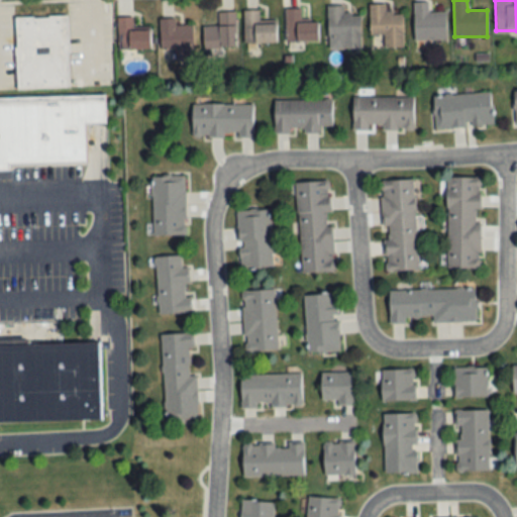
[(414,39),(446,39),(446,12),(428,12),(428,2),(414,2),(414,39)]
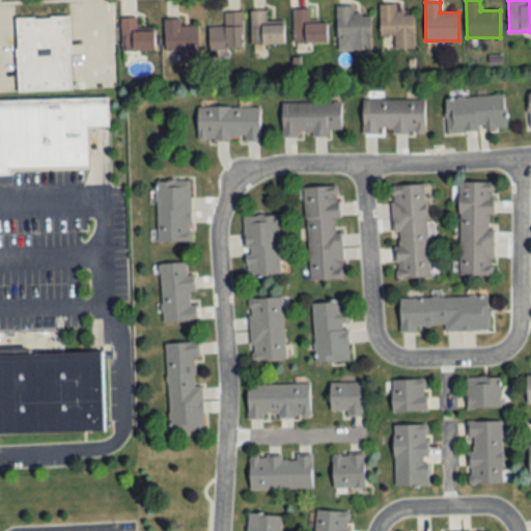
[(413,14),(396,14),(396,4),(380,4),(380,36),(393,36),(393,49),(414,49),(413,14)]
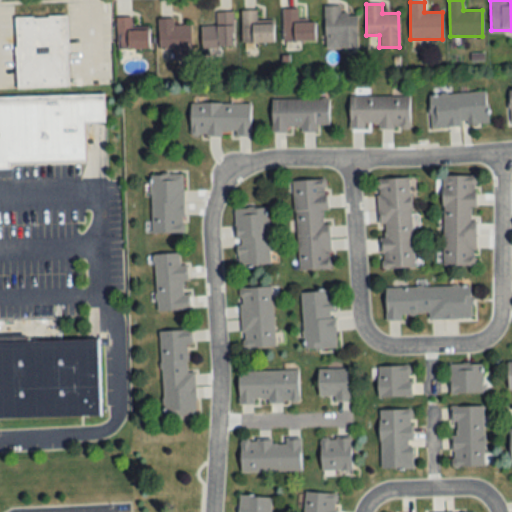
[(324,6),(324,48),(357,48),(357,14),(340,14),(340,6),(324,6)]
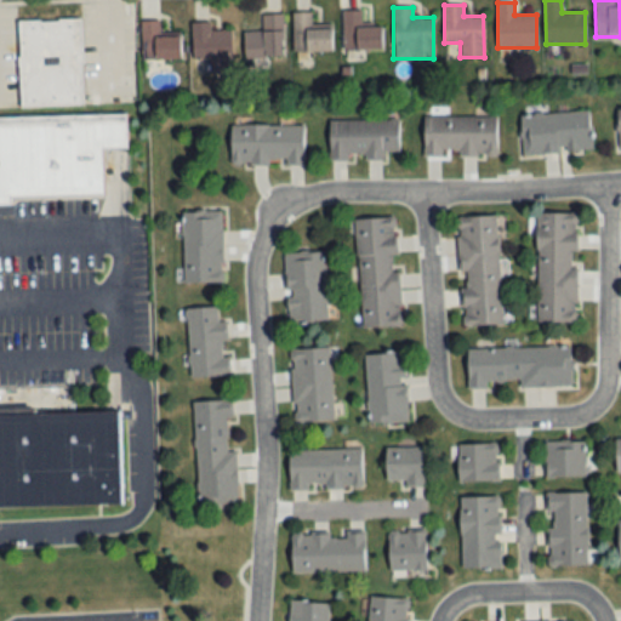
[(343,10),(343,50),(383,50),(383,28),(362,28),(362,10),(343,10)]
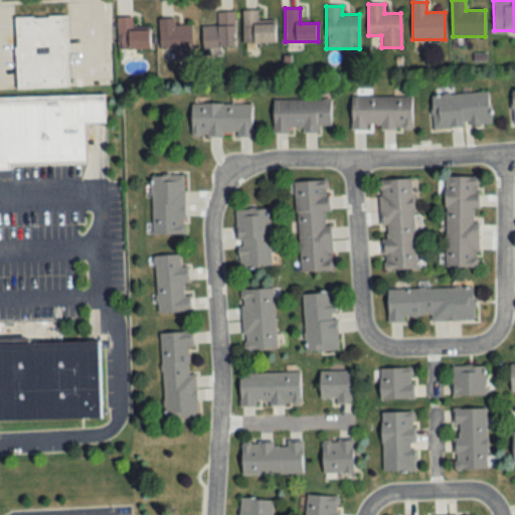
[(258,10),(243,10),(243,43),(276,43),(276,24),(258,24),(258,10)]
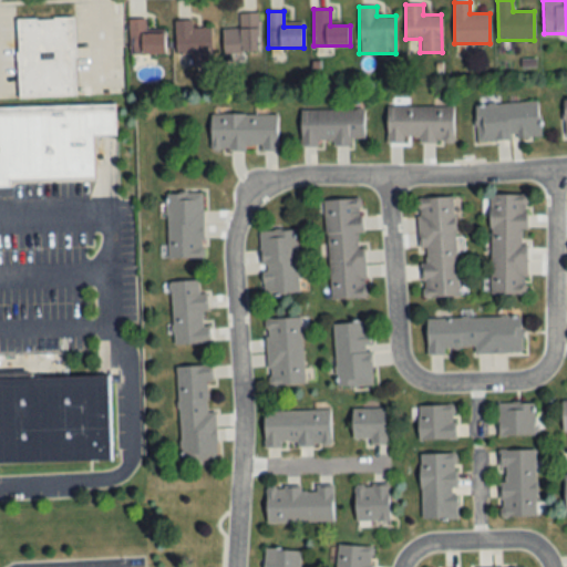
[(223,52),(259,52),(258,12),(238,13),(239,29),(223,29),(223,52)]
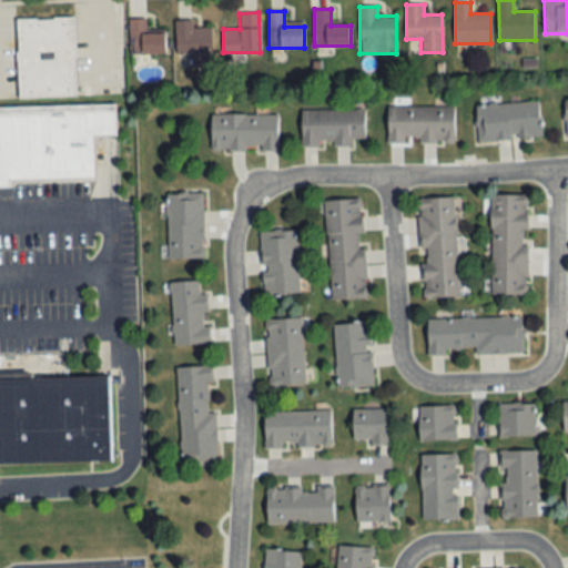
[(18,18),(18,98),(74,98),(74,18),(18,18)]
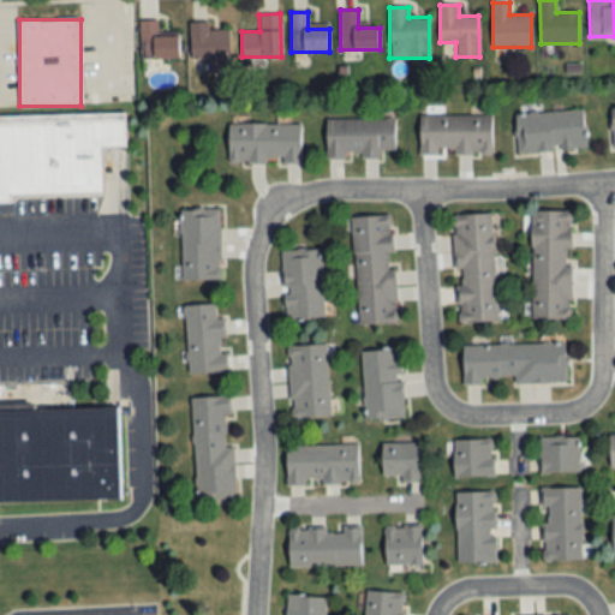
[(142,21),(142,60),(179,60),(179,36),(159,36),(159,21),(142,21)]
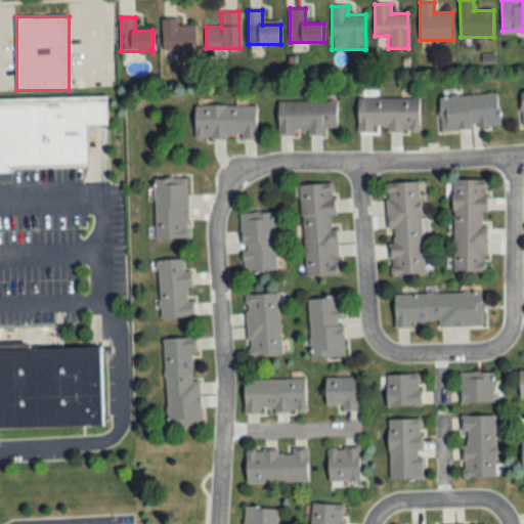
[(178,26),(177,19),(163,19),(163,50),(178,50),(178,62),(195,62),(195,26),(178,26)]
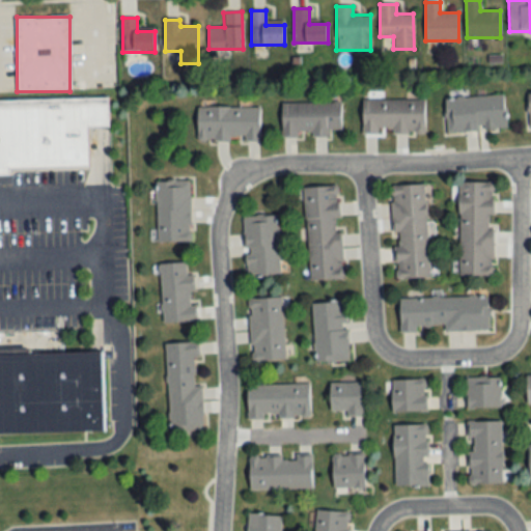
[(88,164),(9,166),(9,174),(0,174),(0,99),(108,95),(109,124),(87,126),(88,164)]
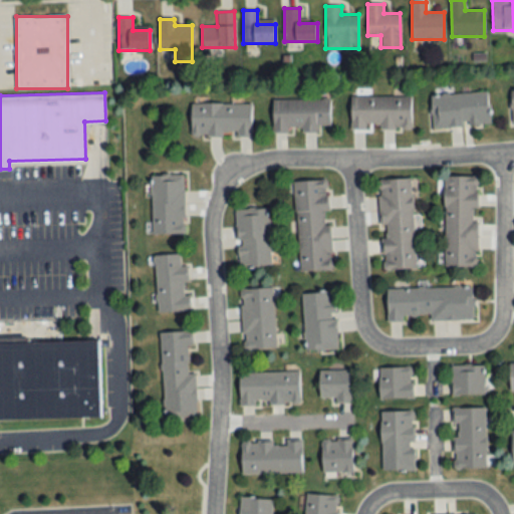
[(431,95),(433,129),(490,125),(488,92),(431,95)]
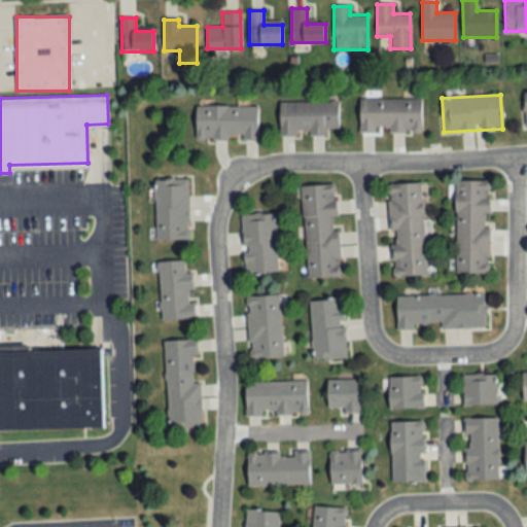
[(421,133),(421,99),(359,99),(359,133),(421,133)]
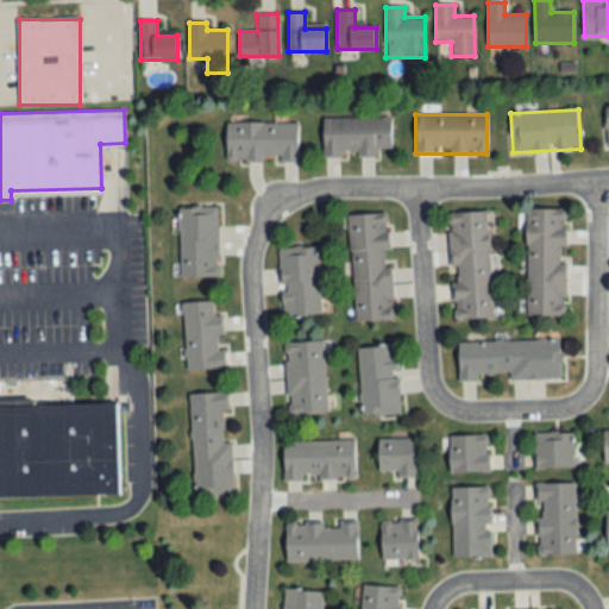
[(324,118),(324,157),(377,157),(377,149),(390,149),(390,118),(324,118)]
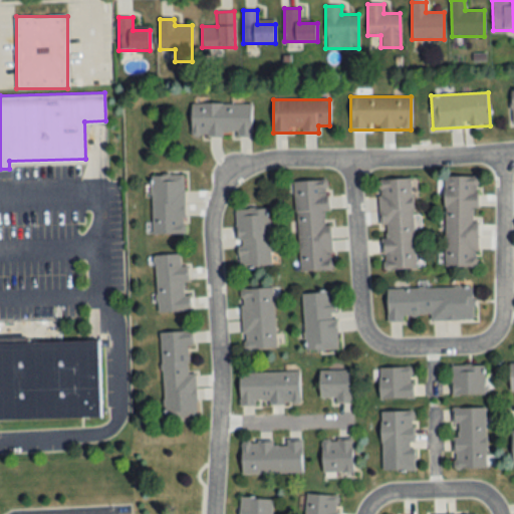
[(251,103),(191,103),(191,137),(251,137),(251,103)]
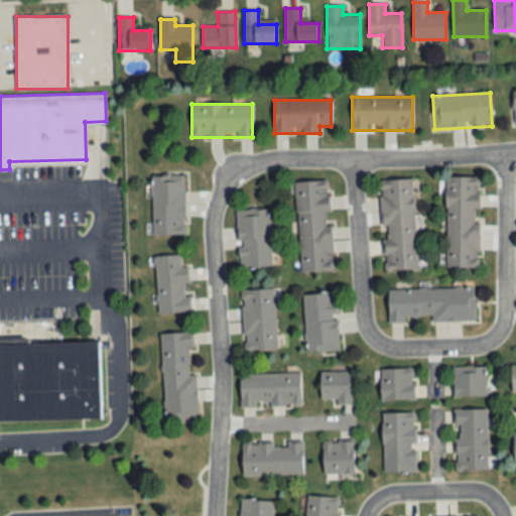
[(185,175),(152,175),(153,235),(185,234),(185,175)]
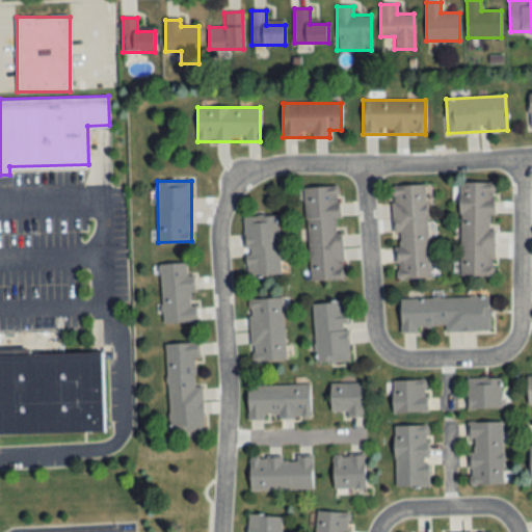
[(460,183),(460,275),(495,275),(495,183),(460,183)]
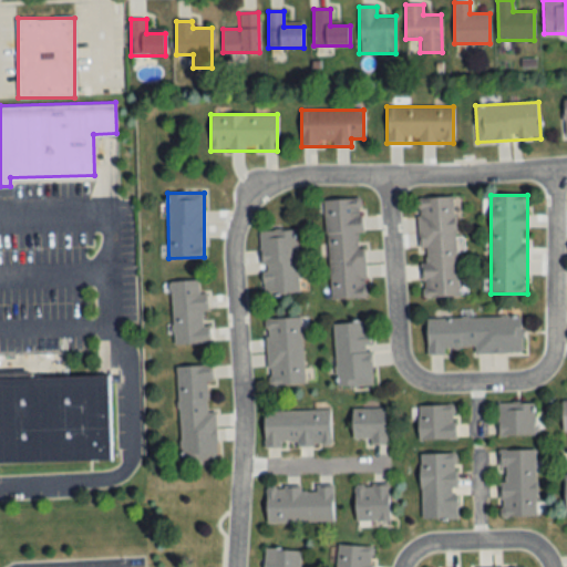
[(459,296),(454,197),(418,198),(422,297),(459,296)]
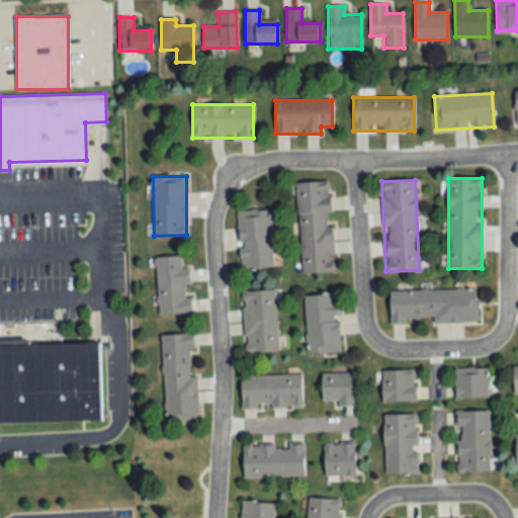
[(301,273),(336,271),(334,226),(331,226),(329,182),(297,183),(301,273)]
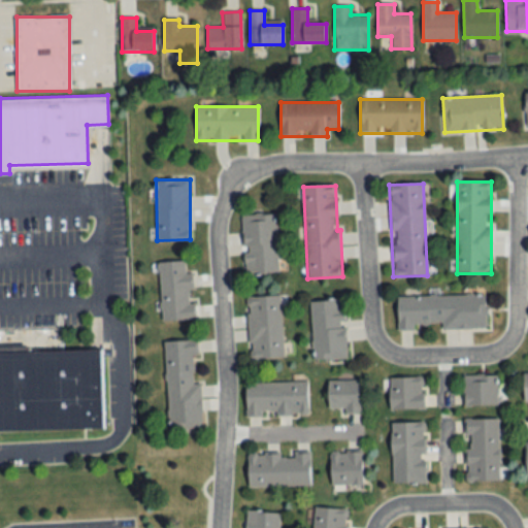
[(275,213),(242,216),(244,275),(278,274),(275,213)]
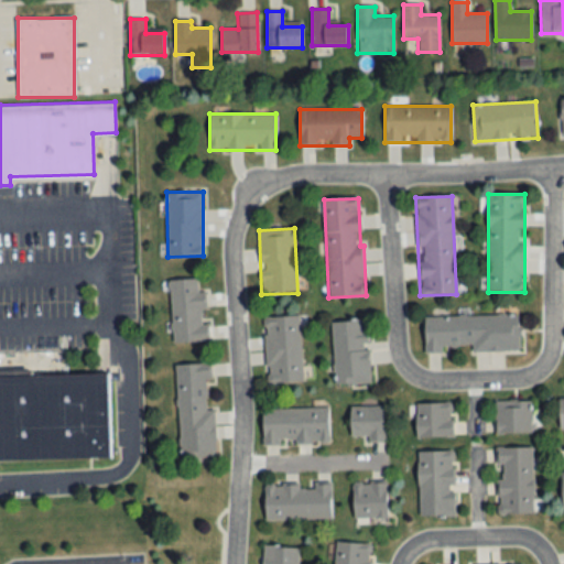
[(173,344),(208,343),(206,292),(199,292),(198,279),(170,280),(173,344)]
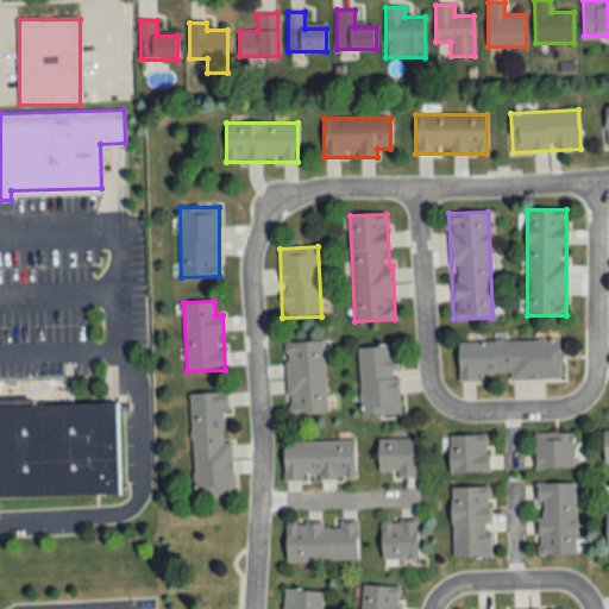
[(508,380),(560,380),(560,339),(459,341),(459,382),(477,382),(477,375),(508,374),(508,380)]
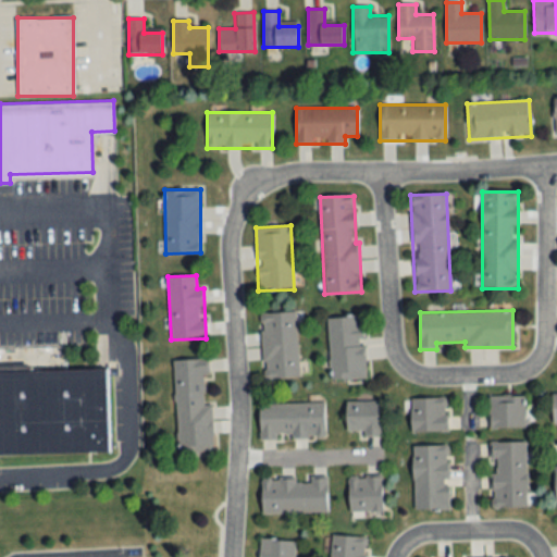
[(263,379),(299,378),(296,312),(260,313),(263,379)]
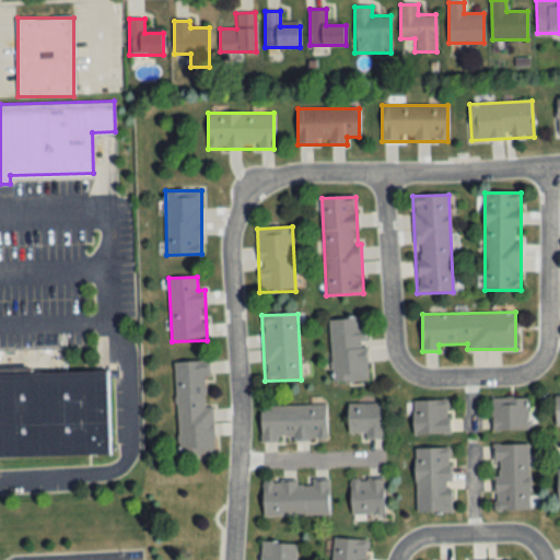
[(329,319),(334,383),(369,381),(365,317),(329,319)]
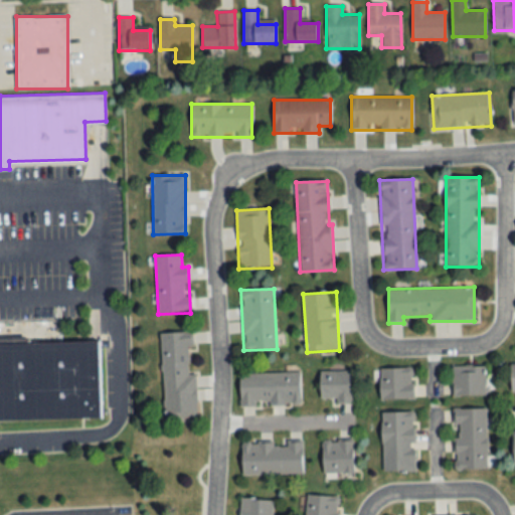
[(160,333),(165,418),(198,417),(196,373),(190,374),(188,350),(194,350),(193,332),(160,333)]
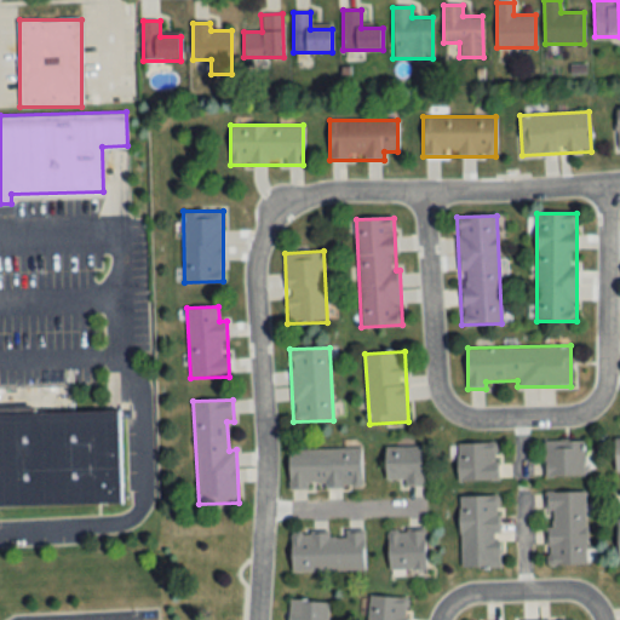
[(32,402),(0,403),(0,504),(122,500),(119,406),(32,409),(32,402)]
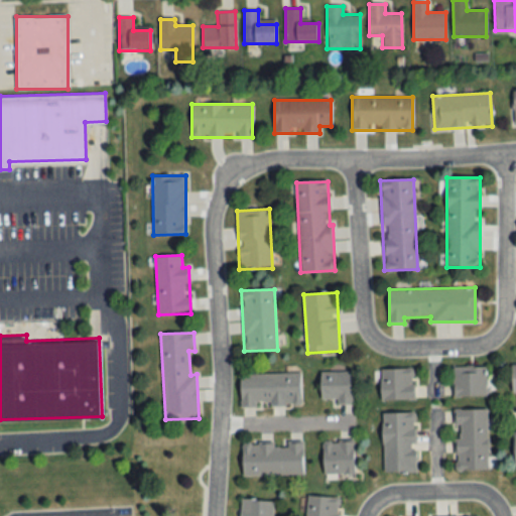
[(454,396),(487,396),(487,366),(454,366),(454,396)]
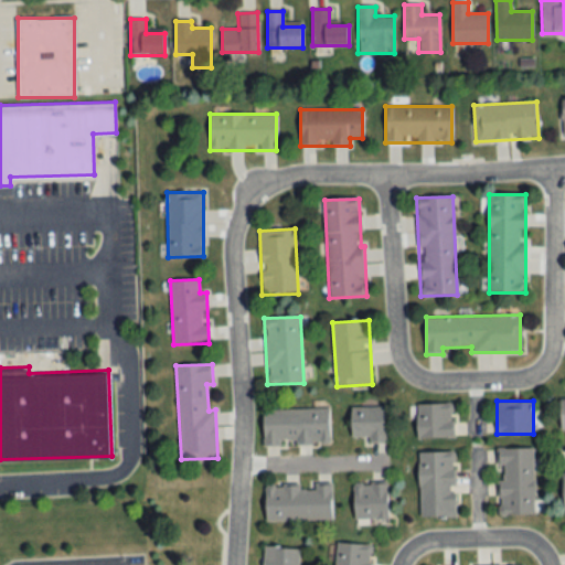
[(454,438),(454,403),(418,403),(418,438),(454,438)]
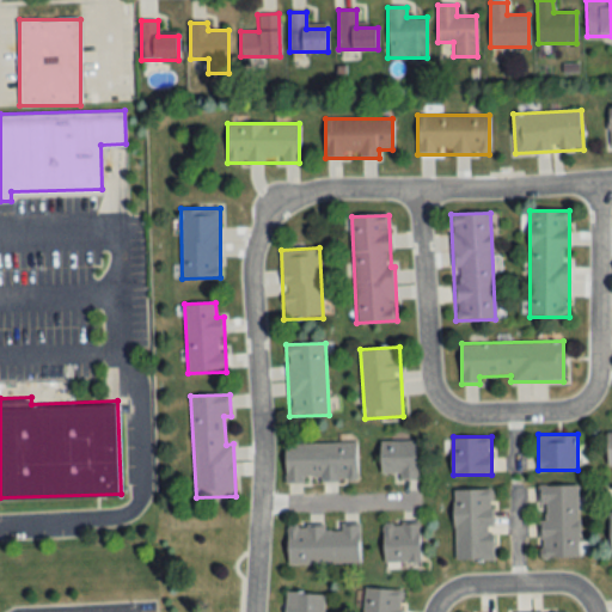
[(417,440),(381,440),(381,478),(417,478),(417,440)]
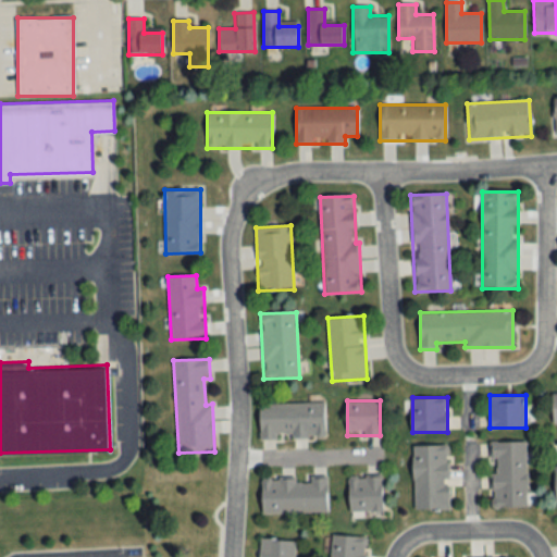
[(260,404),(260,438),(325,437),(325,403),(260,404)]
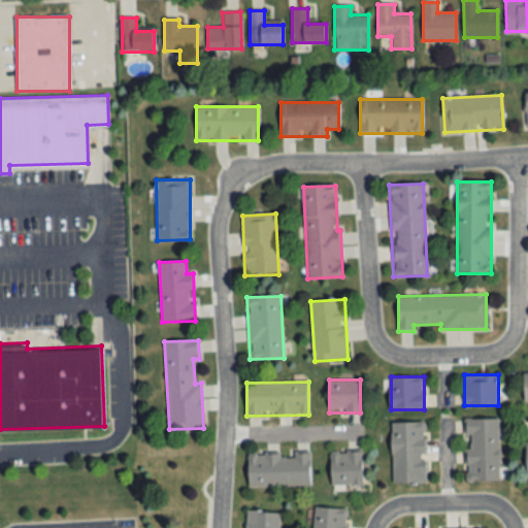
[(499,418),(466,418),(466,481),(499,481),(499,418)]
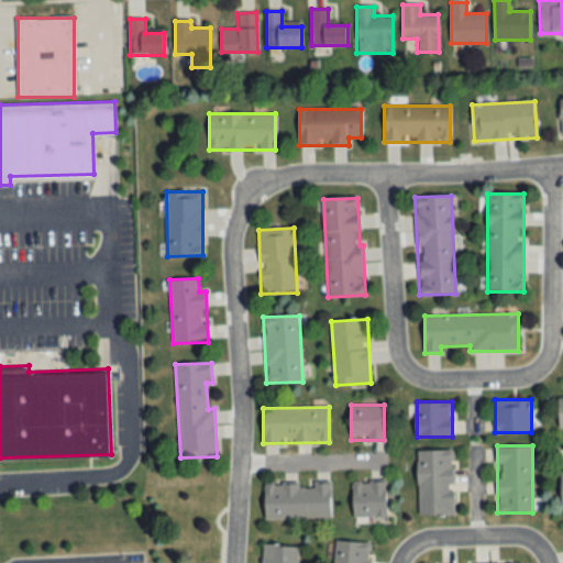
[(453,515),(453,450),(418,450),(418,515),(453,515)]
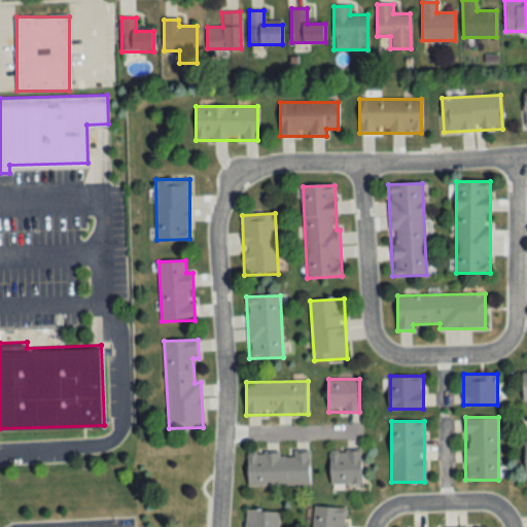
[(362,451),(330,451),(330,484),(362,484),(362,451)]
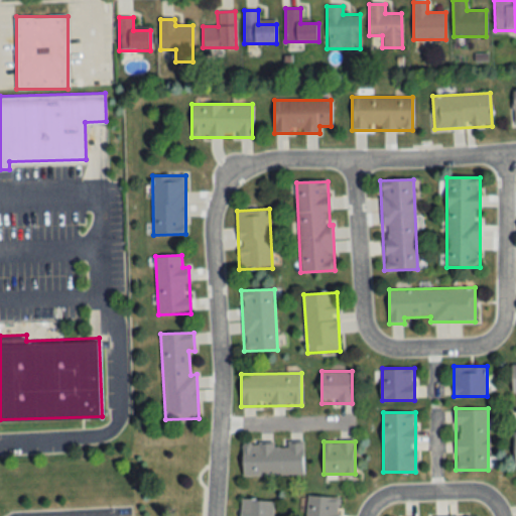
[(303,442),(243,442),(243,475),(303,475),(303,442)]
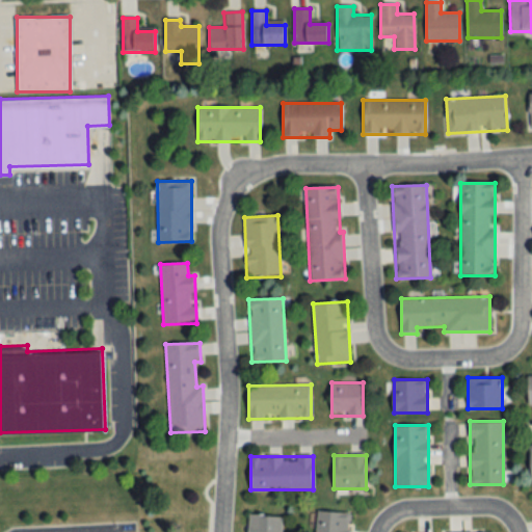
[(315,531),(348,531),(350,512),(317,510),(315,531)]
